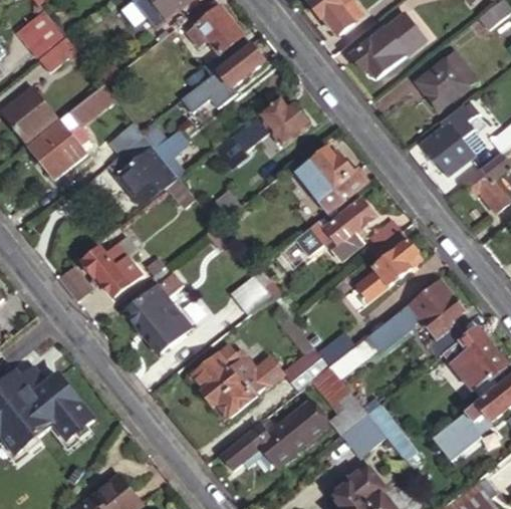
[(152,0),(163,14),(174,6),(175,7),(184,0),(152,0)]
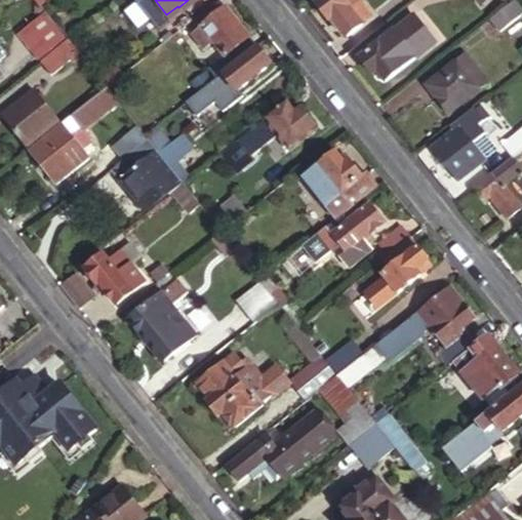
[(366,11),(356,0),(315,0),(313,2),(325,18),(327,15),(342,35),(359,23),(356,18),(366,11)]
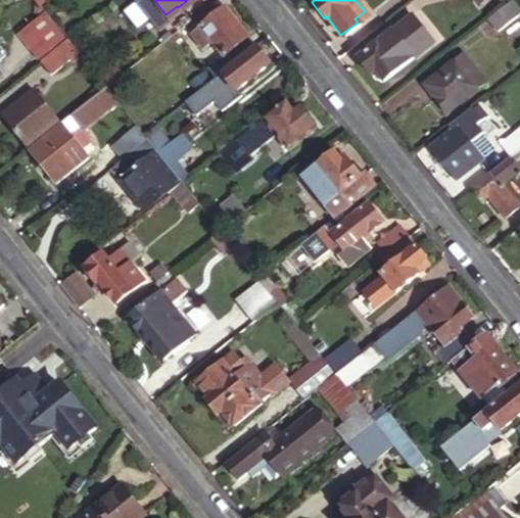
[(519,8),(519,7),(514,0),(508,0),(492,13),(501,25),(519,8)]
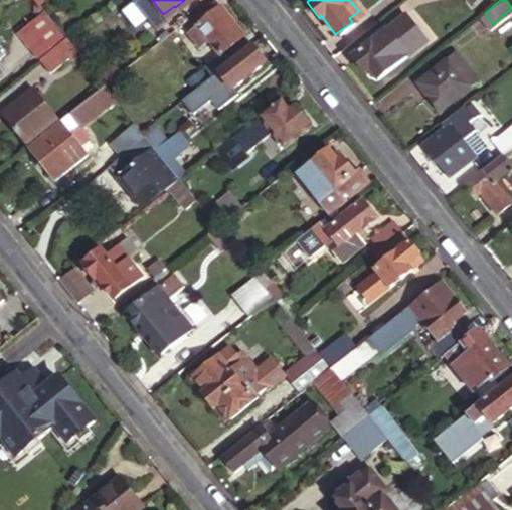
[(188,92),(247,43),(217,5),(193,24),(217,54),(133,122),(139,131),(152,121),(188,92)]
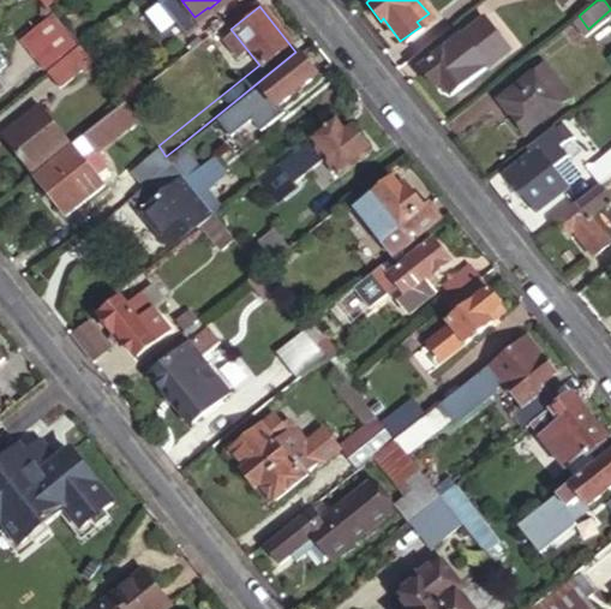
[(72,47),(75,46),(49,16),(15,45),(39,73),(72,47)]
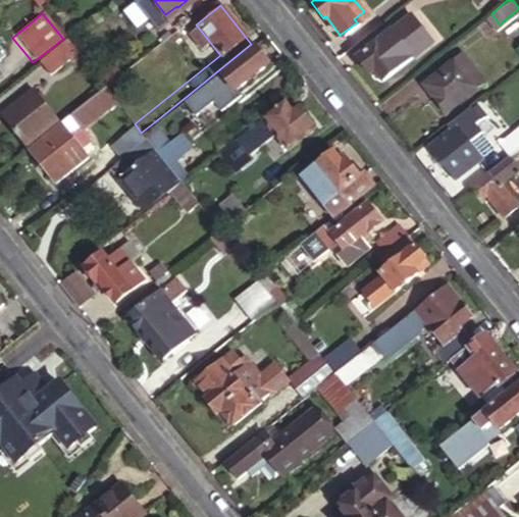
[(430,41),(408,13),(353,55),(368,74),(372,70),(380,81),(430,41)]
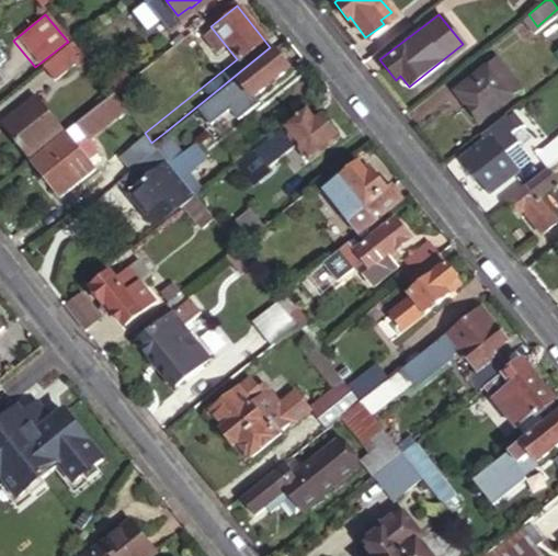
[(35,67),(34,69),(44,83),(77,57),(66,43),(35,67)]
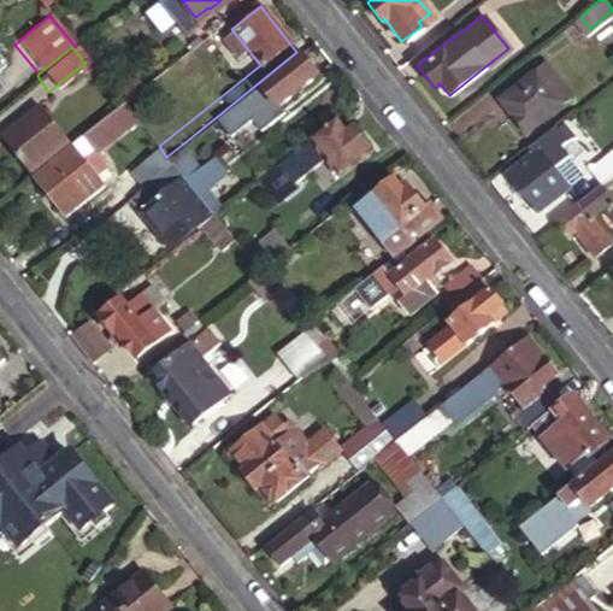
[(312,74),(296,52),(225,110),(233,118),(237,113),(240,117),(265,98),(272,106),(312,74)]
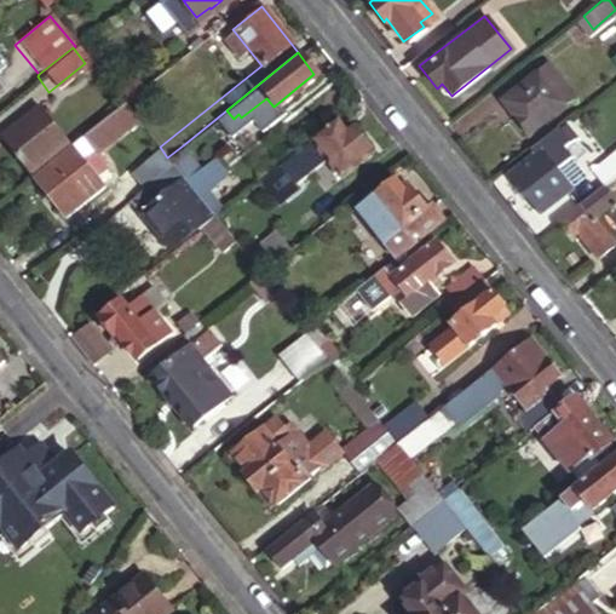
[(570,95),(545,63),(500,98),(524,130),(570,95)]
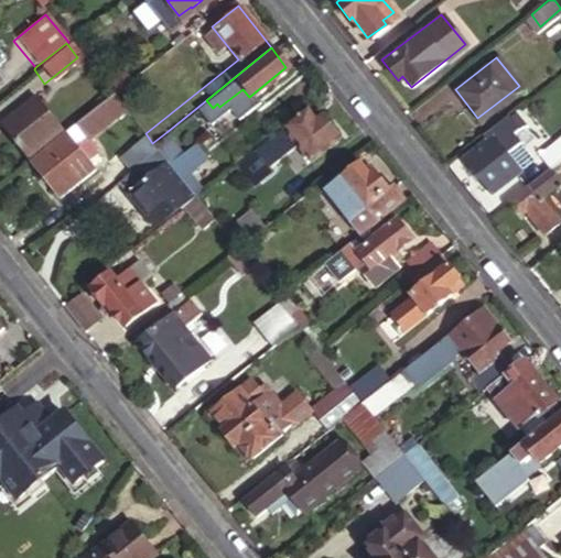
[(0,120),(30,156),(65,128),(35,93),(0,120)]
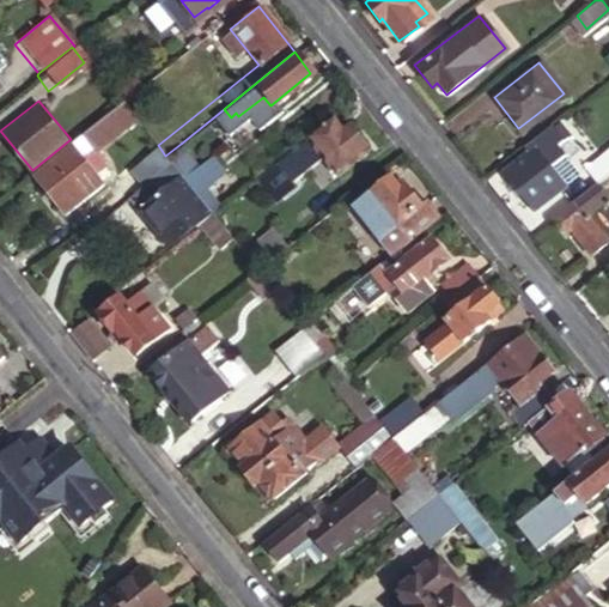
[(116,121),(107,110),(81,131),(92,143),(108,131),(105,128),(116,121)]
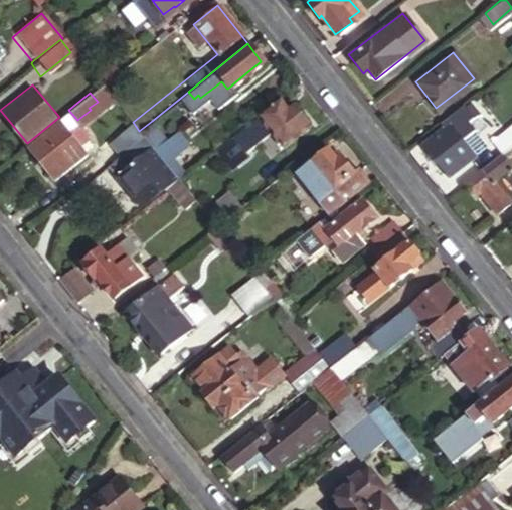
[(285,105),(277,97),(211,150),(217,157),(221,154),(231,166),(244,156),(241,152),(268,130),(281,145),(307,124),(290,102),(285,105)]
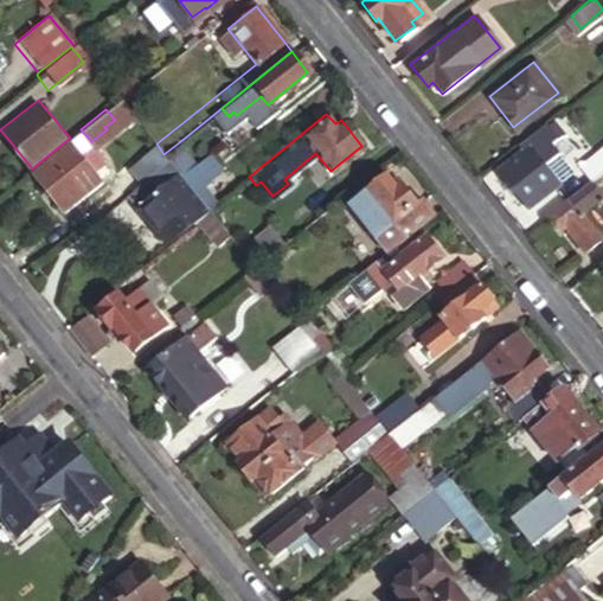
[(564,129),(555,117),(495,166),(525,204),(571,165),(551,140),(564,129)]
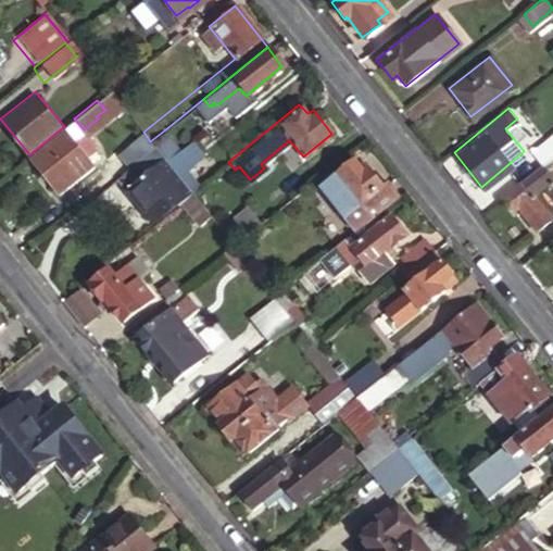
[(64,126),(29,154),(58,191),(92,164),(80,148),(85,143),(78,136),(73,140),(64,126)]
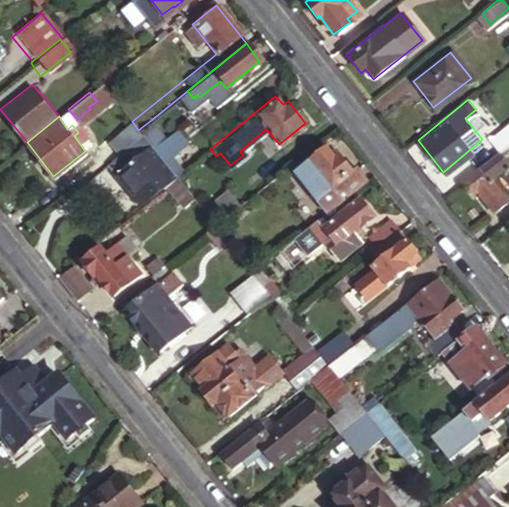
[(508,139),(508,118),(487,136),(497,149),(508,139)]
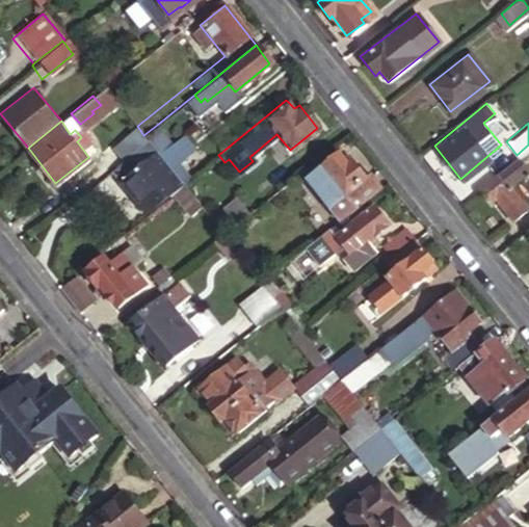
[(146,137),(183,183),(189,179),(176,162),(182,157),(184,160),(196,150),(186,135),(173,146),(157,125),(143,135),(146,137)]
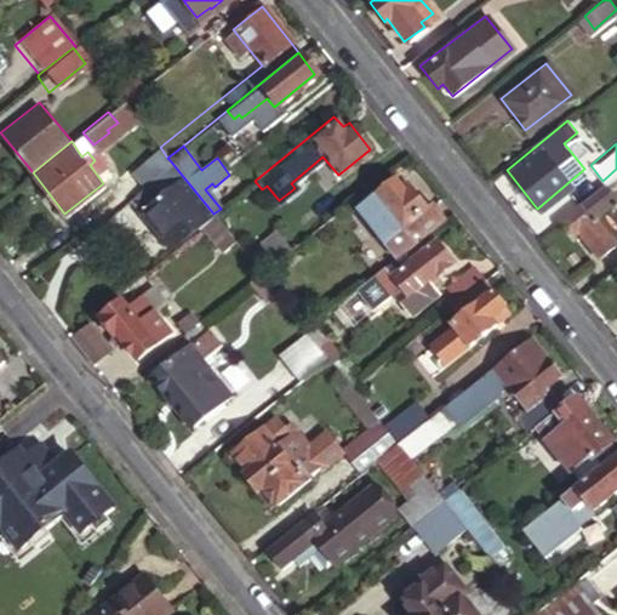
[(207,215),(167,163),(156,171),(164,181),(137,204),(160,234),(188,214),(196,225),(207,215)]
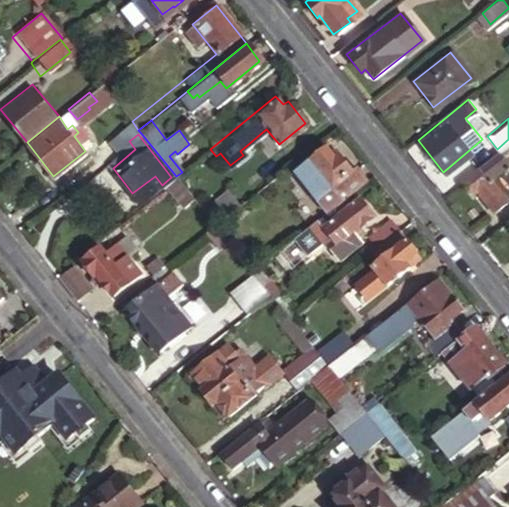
[(508,139),(497,149),(462,177),(473,190),(477,187),(494,207),(508,194),(508,163),(507,161),(508,159),(508,139)]
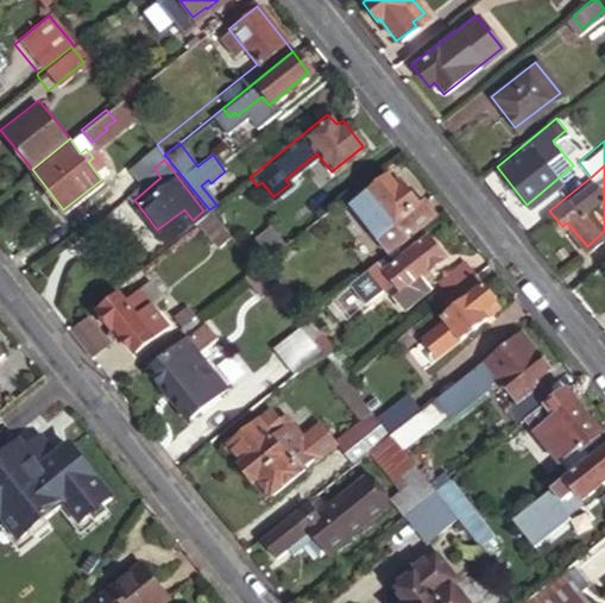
[(153,168),(127,190),(134,200),(161,177),(153,168)]
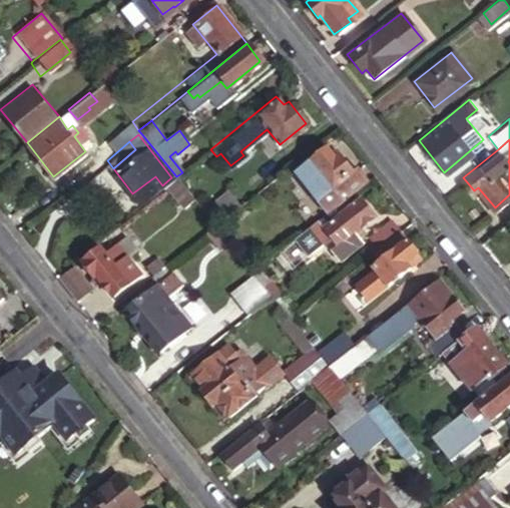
[(333,206),(360,184),(338,154),(334,156),(325,144),(295,169),(327,211),(333,206)]
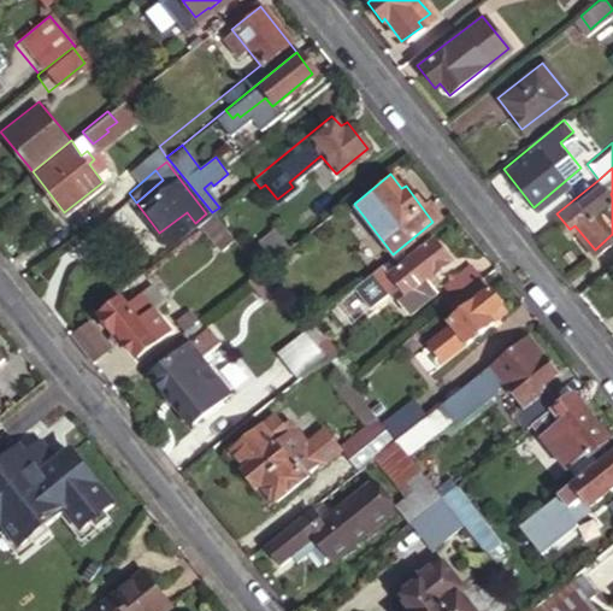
[(224,228),(212,212),(200,223),(212,238),(224,228)]
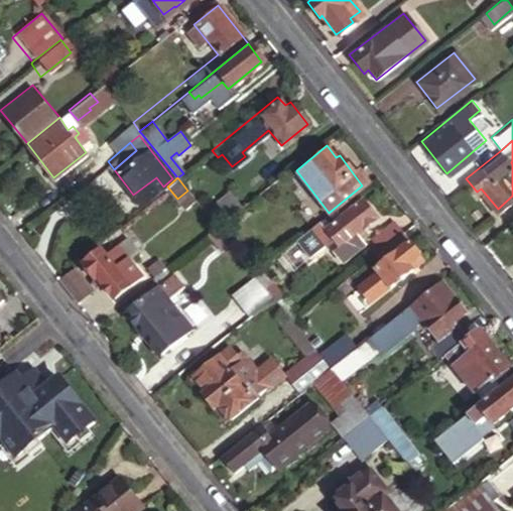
[(205,212),(215,225),(238,207),(227,194),(205,212)]
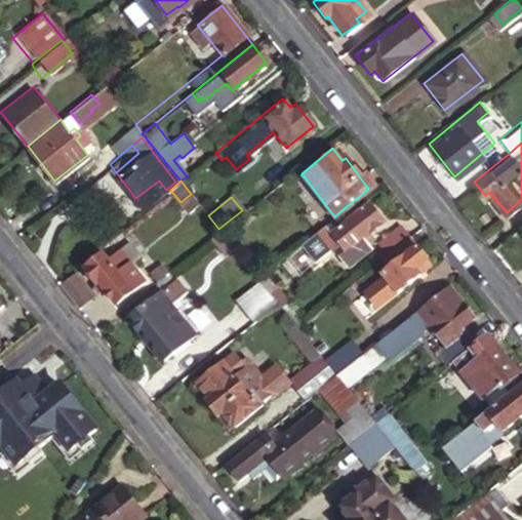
[(347,218),(340,211),(334,216),(296,247),(309,263),(322,252),(325,255),(327,253),(340,270),(366,249),(365,242),(361,236),(380,220),(367,202),(347,218)]
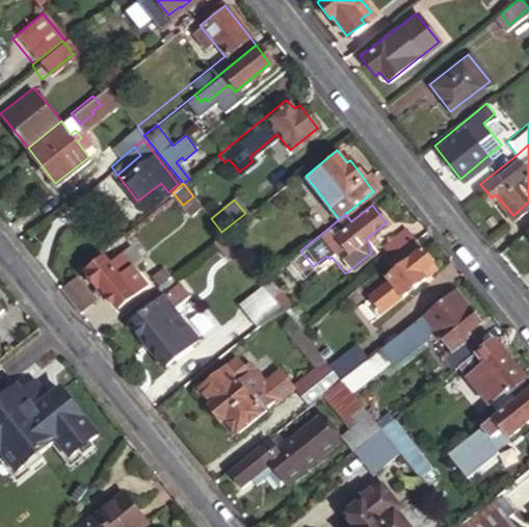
[(396,254),(415,239),(404,228),(387,242),(396,254)]
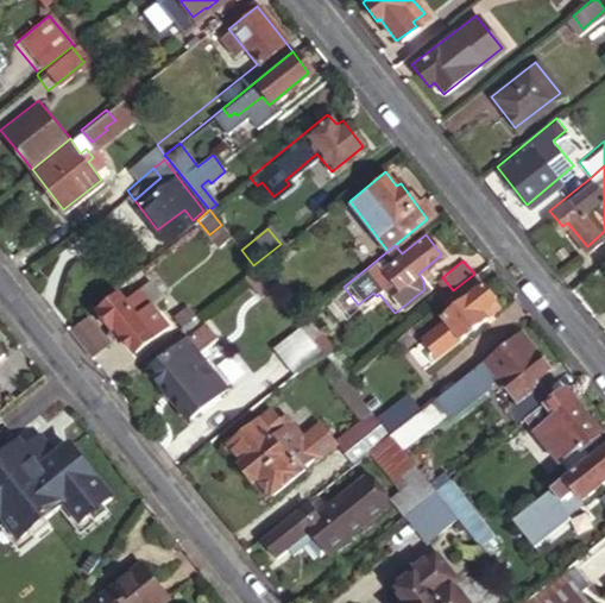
[(498,305),(474,274),(453,290),(433,308),(442,320),(418,339),(433,358),(498,305)]
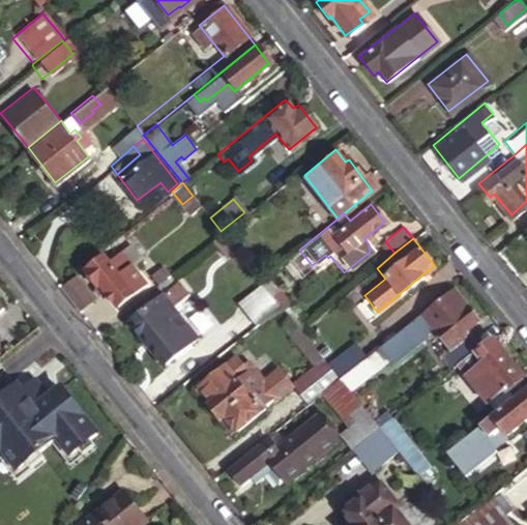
[(85,269),(97,286),(100,283),(106,292),(117,305),(147,281),(121,248),(110,257),(106,253),(85,269)]
